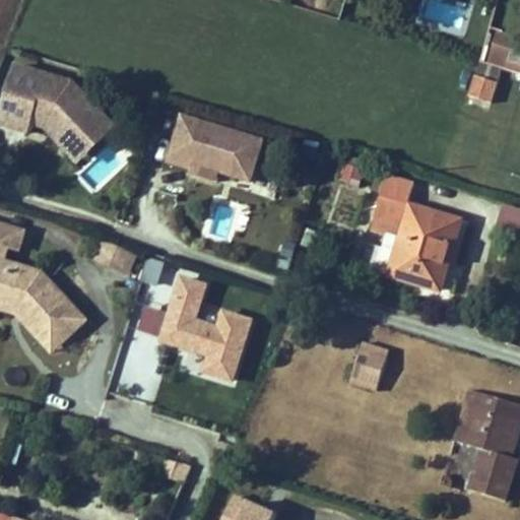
[(519,61),(519,42),(515,41),(510,58),(519,61)]
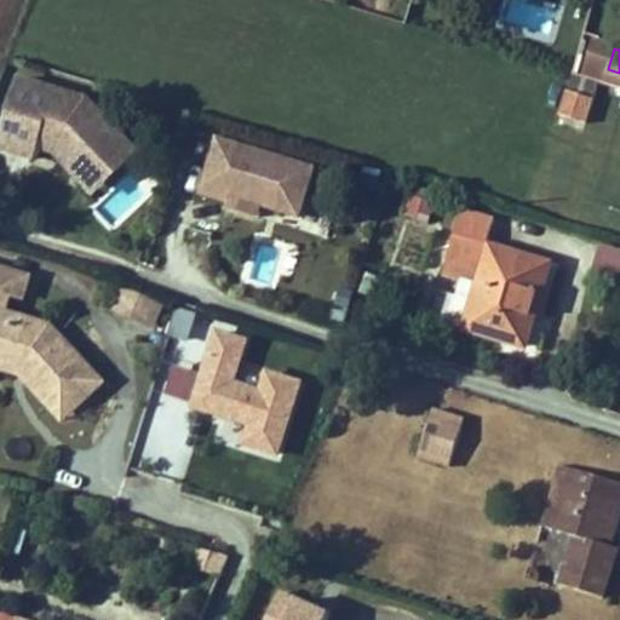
[(141,153),(86,93),(12,76),(0,130),(0,154),(35,162),(46,151),(91,199),(141,153)]
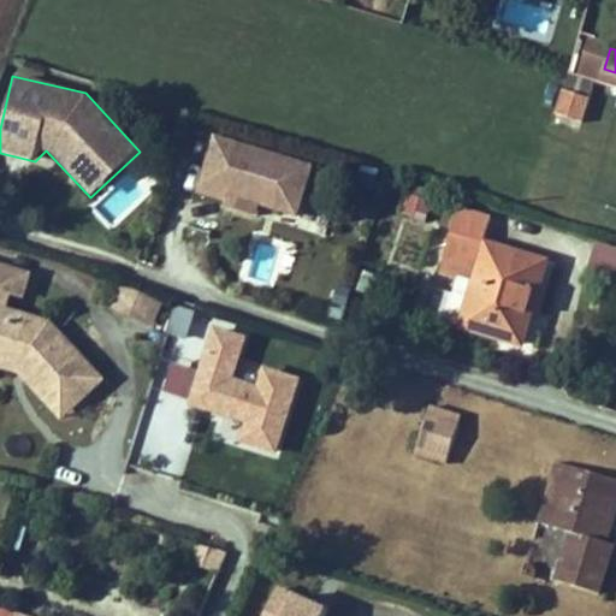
[(581,125),(590,96),(561,88),(552,117),(581,125)]
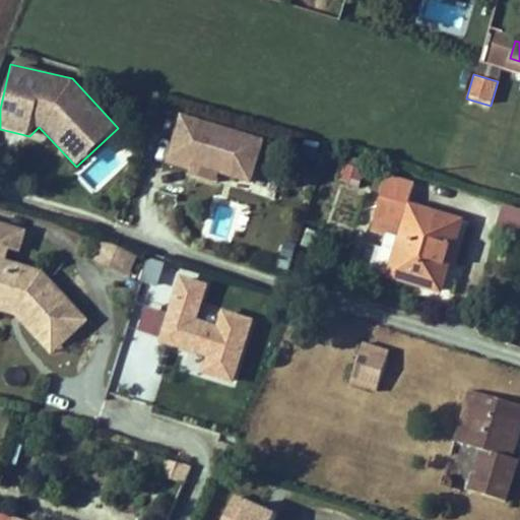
[(263,138),(181,114),(168,160),(192,169),(195,157),(220,166),(219,171),(251,180),(263,138)]
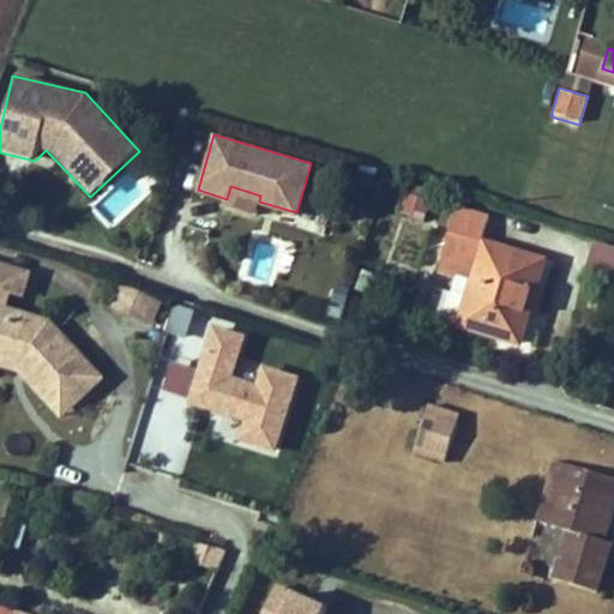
[(230,186),(227,199),(257,208),(259,202),(260,196),(230,186)]
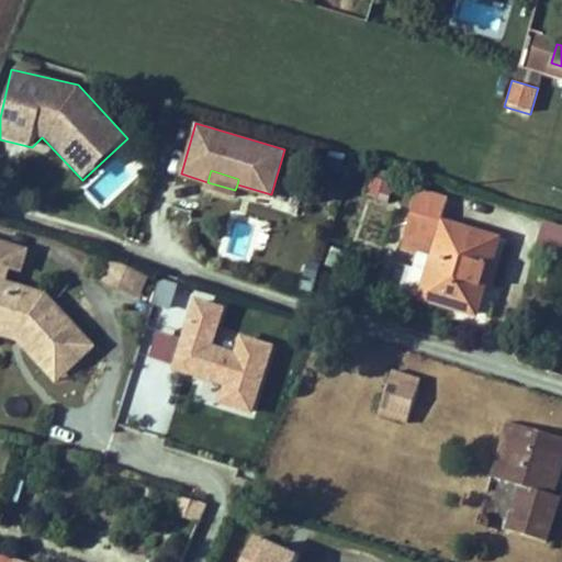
[(371,177),(367,194),(389,199),(393,182),(371,177)]
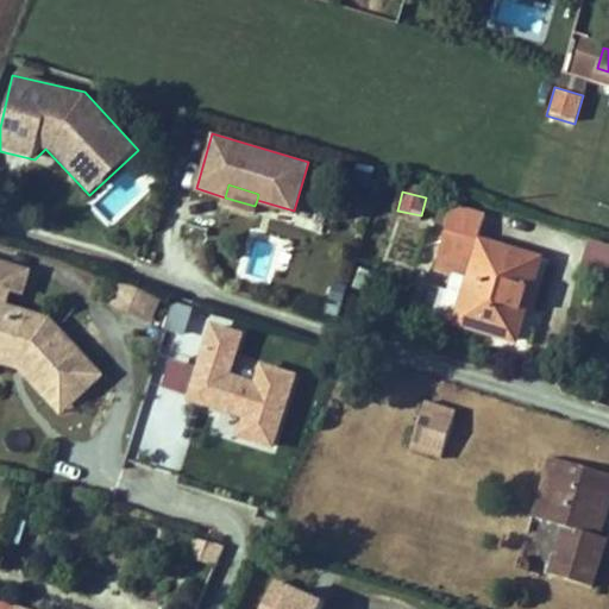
[(539,259),(446,231),(435,268),(469,277),(463,296),(472,299),(464,325),(508,338),(518,306),(523,308),(539,259)]
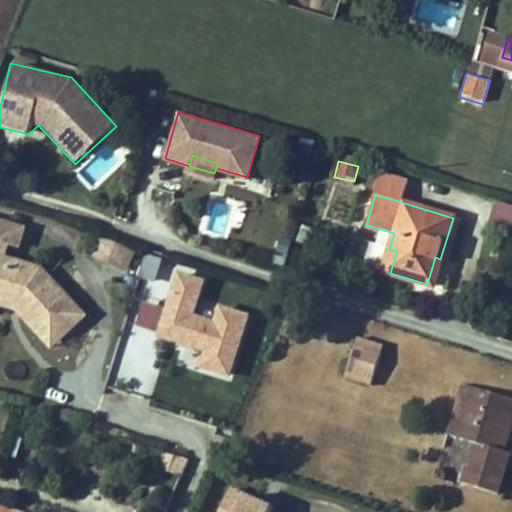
[(511,233),(511,206),(494,203),(489,229),(511,233)]
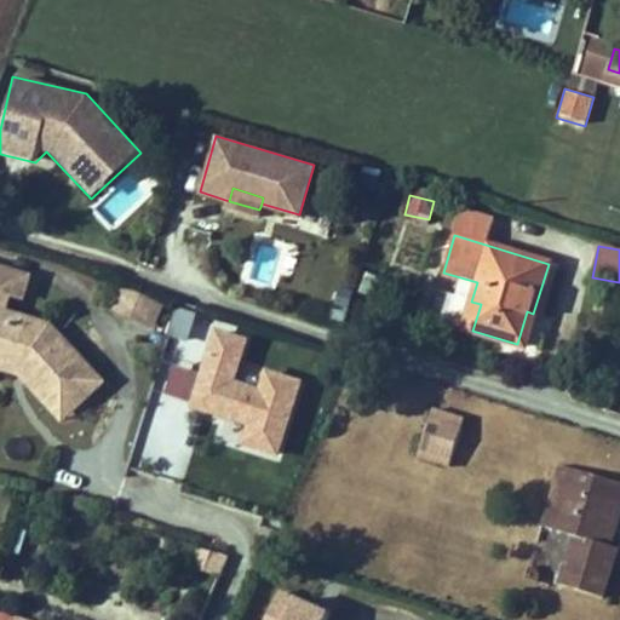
[(13,277),(0,273),(0,356),(21,363),(28,371),(26,372),(39,389),(34,394),(63,428),(105,394),(58,336),(1,316),(6,300),(13,277)]
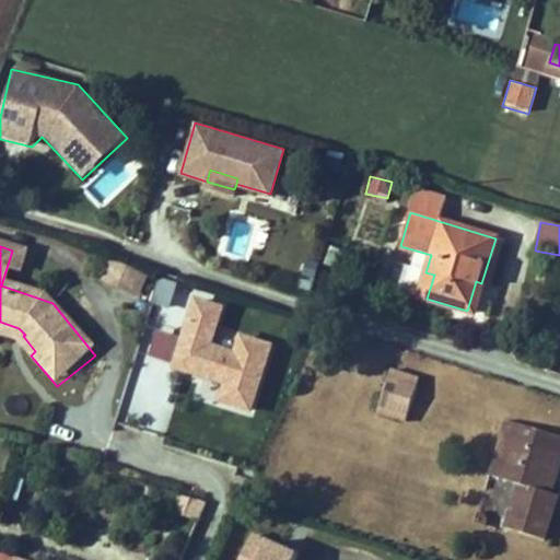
[(12,251),(6,271),(18,275),(24,255),(12,251)]
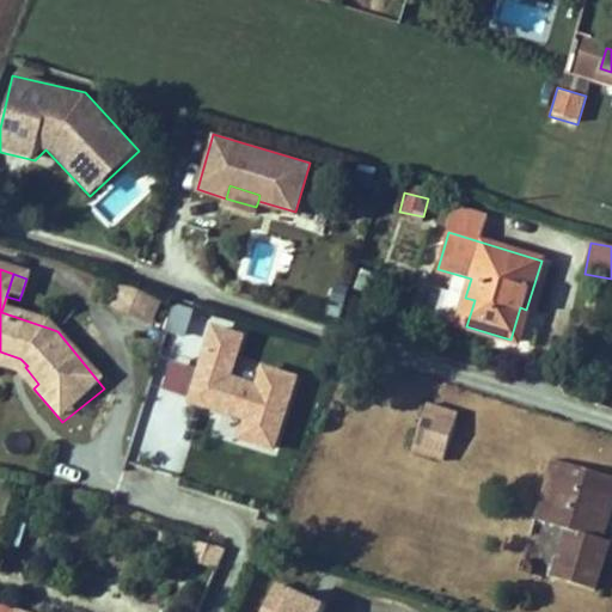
[(121,286),(112,307),(152,323),(160,301),(121,286)]
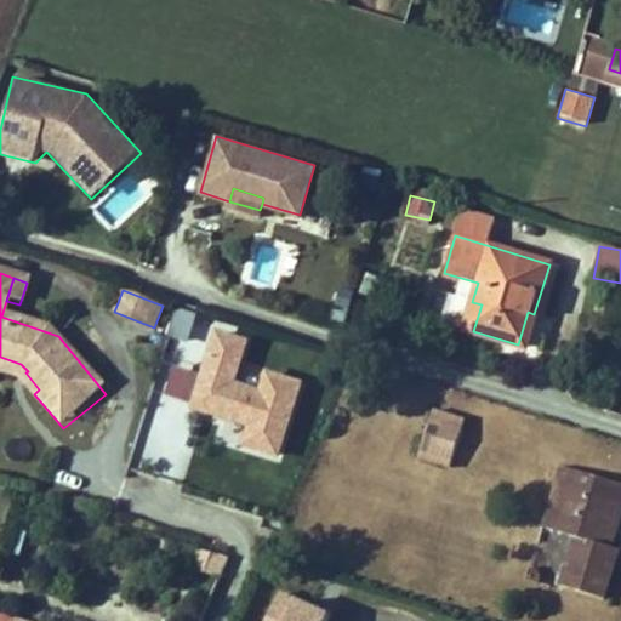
[(473,331),(482,305),(472,302),(465,328),(473,331)]
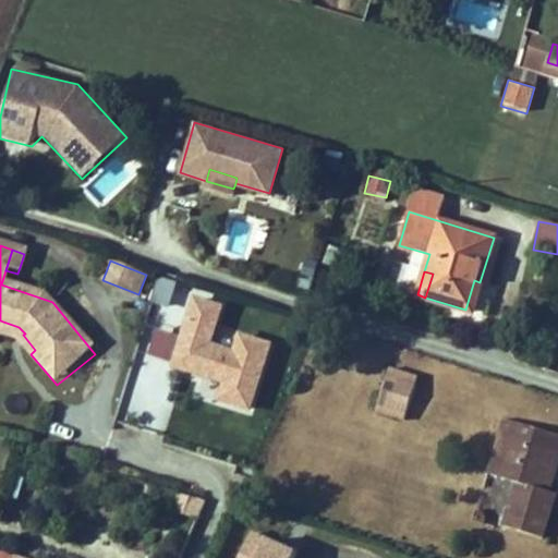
[(480,282),(474,280),(465,310),(471,311),(480,282)]
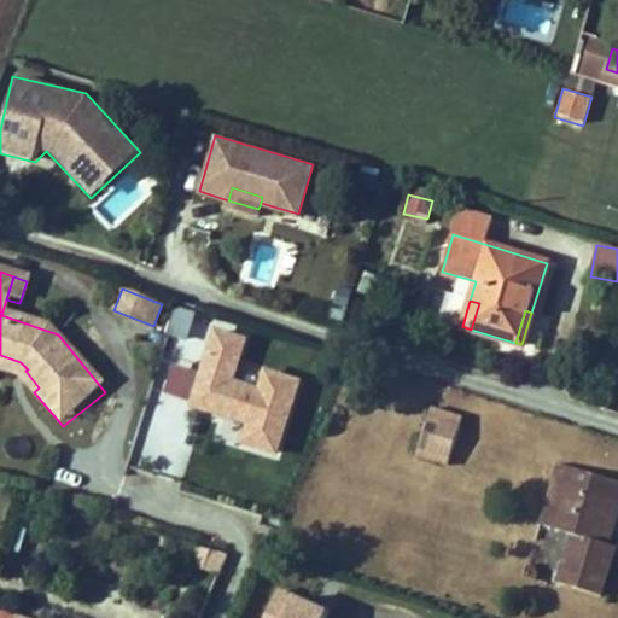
[(162,357),(133,465),(184,478),(200,415),(242,426),(235,448),(279,459),(301,378),(263,368),(258,386),(235,380),(249,332),(174,312),(162,357)]
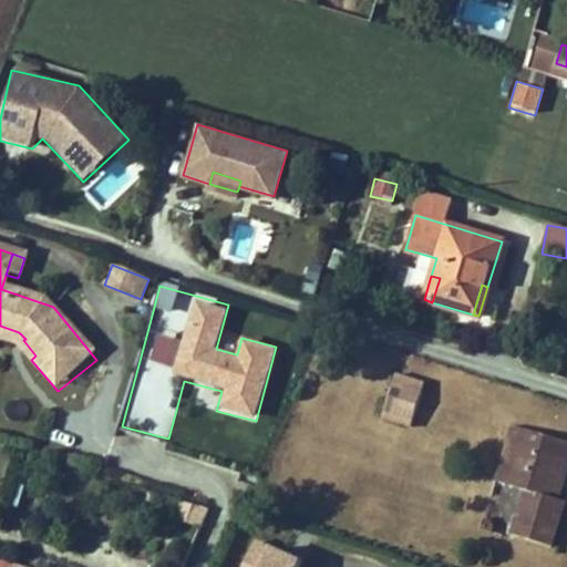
[(0,340),(21,348),(31,360),(35,356),(23,340),(26,339),(19,332),(0,326),(0,340)]
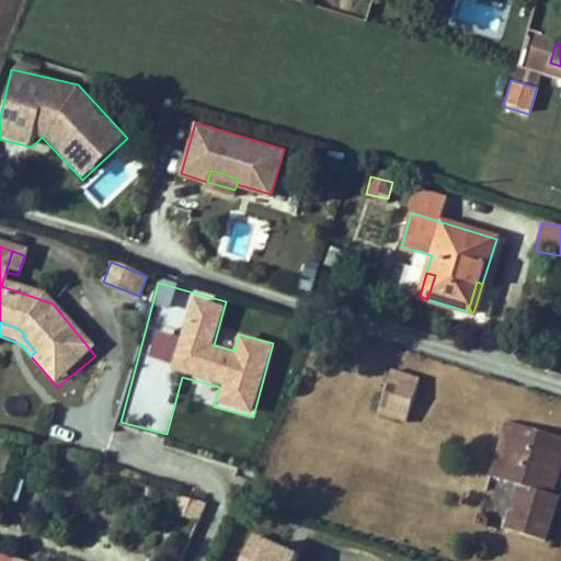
[(407,416),(419,377),(392,370),(380,409),(407,416)]
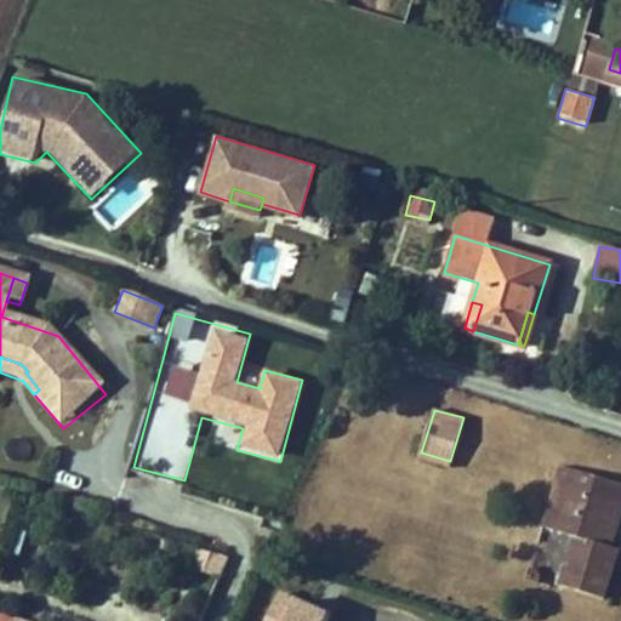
[(574,471),(559,466),(542,525),(557,530),(574,471)]
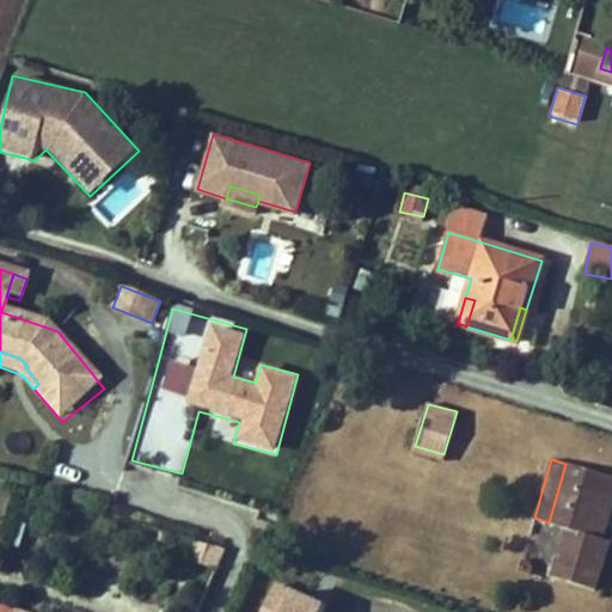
[(592,536),(603,495),(611,497),(611,477),(565,464),(549,522),(565,527),(551,575),(594,588),(607,540),(592,536)]
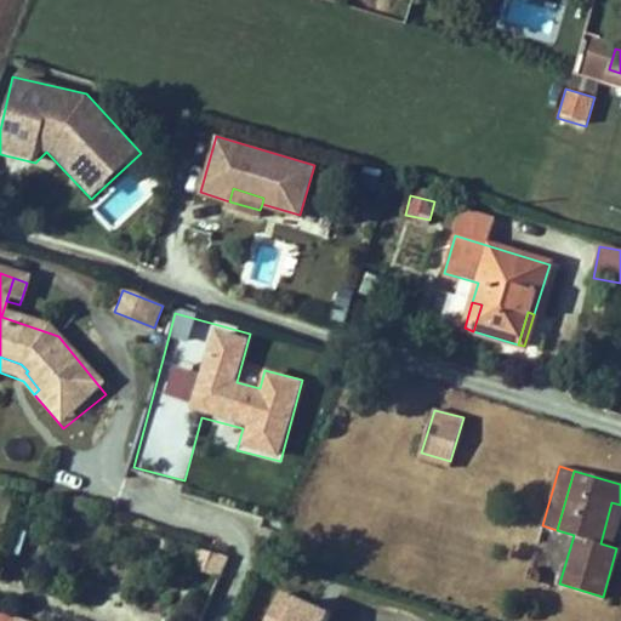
[(620,505),(611,502),(600,543),(616,548),(620,531),(620,505)]
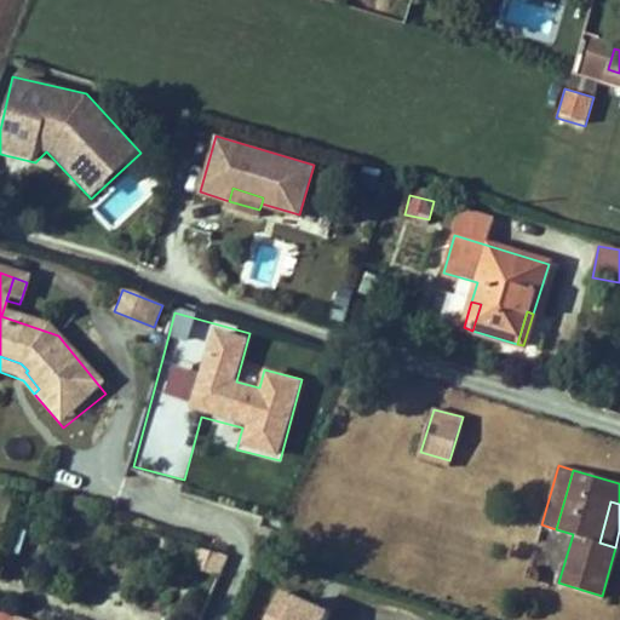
[(188,564),(214,574),(223,556),(194,546),(188,564)]
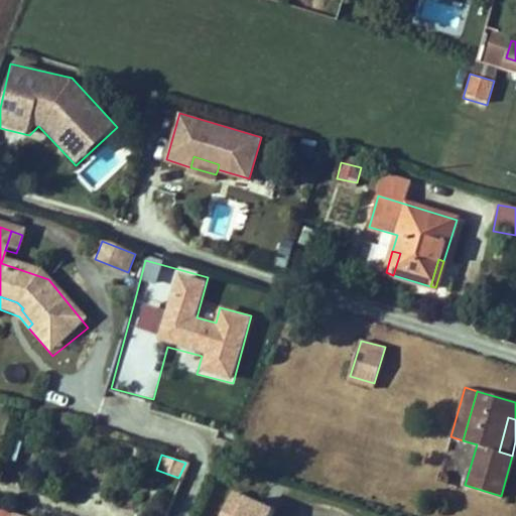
[(271,515),(274,510),(232,491),(220,515),(271,515)]
